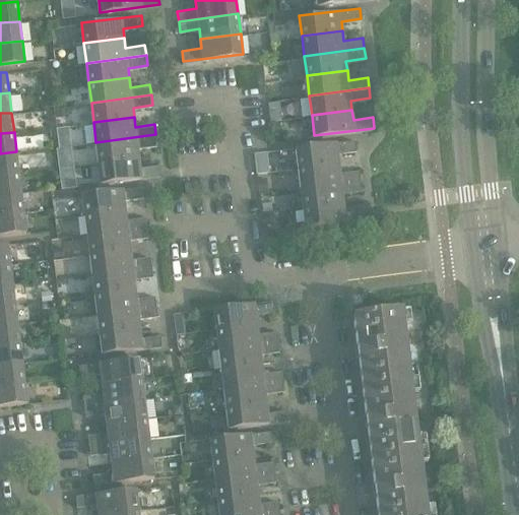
[(95,142),(99,162),(139,156),(137,146),(157,144),(155,134),(95,142)]
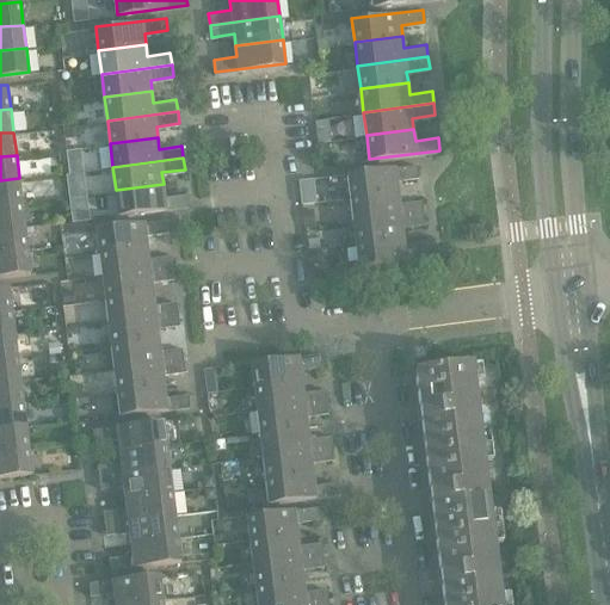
[(347,172),(351,196),(398,190),(396,179),(419,176),(418,162),(347,172)]
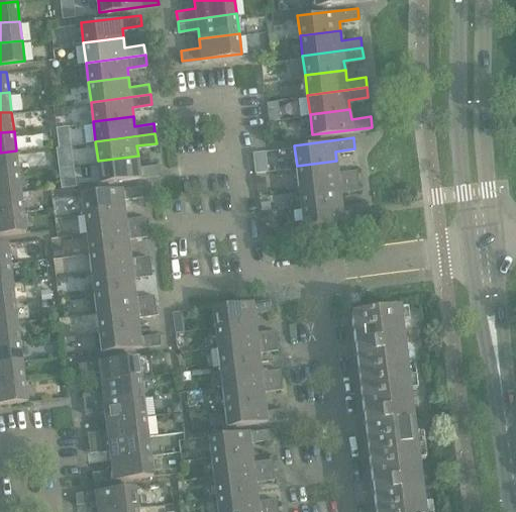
[(0,173),(18,171),(16,150),(0,152),(0,173)]
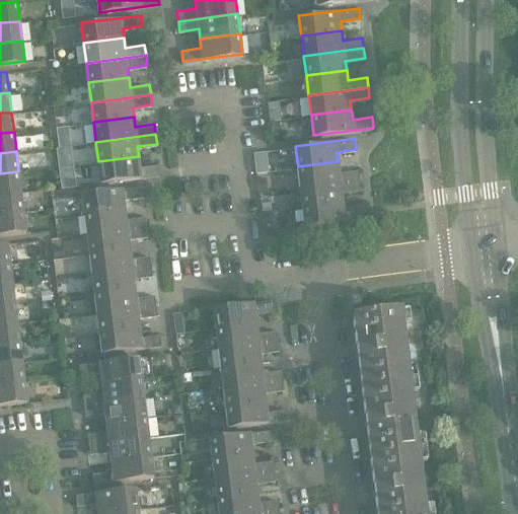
[(139,156),(98,161),(100,181),(160,174),(159,163),(140,165),(139,156)]
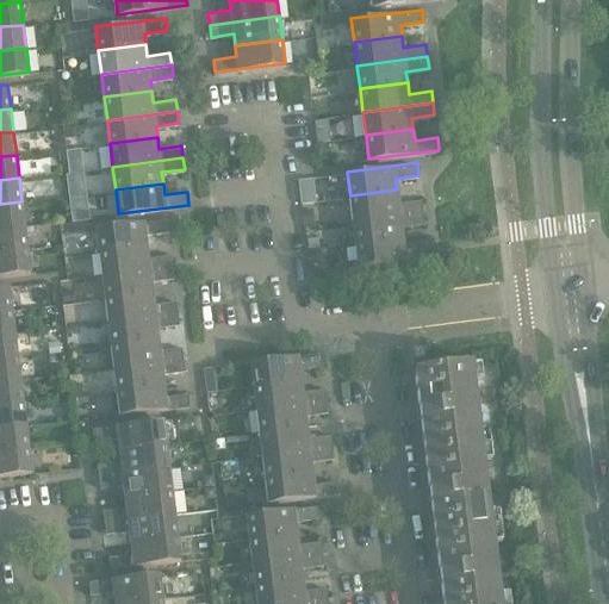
[(397,190),(350,195),(353,218),(423,210),(422,198),(398,200),(397,190)]
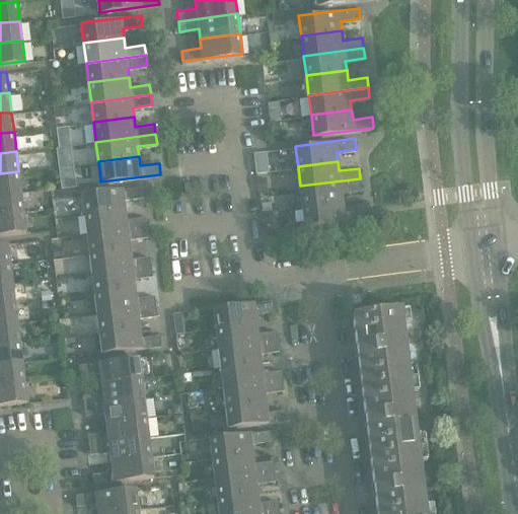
[(18,171),(0,173),(0,193),(21,191),(18,171)]
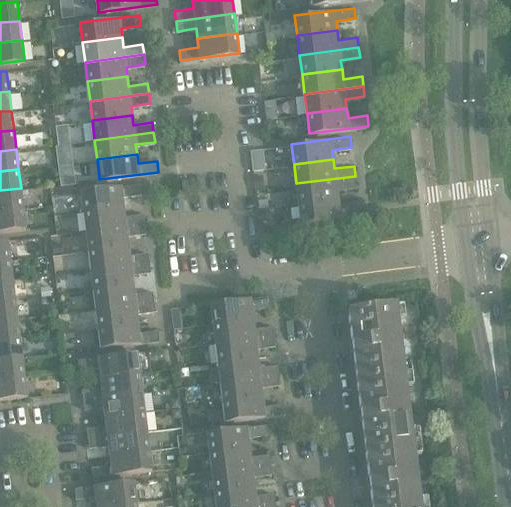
[(296,183),(299,203),(338,198),(337,188),(356,186),(355,176),(296,183)]
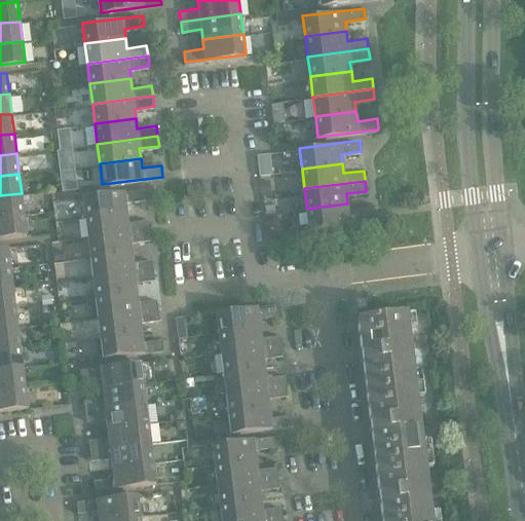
[(83,195),(86,216),(126,211),(125,201),(145,198),(144,187),(83,195)]
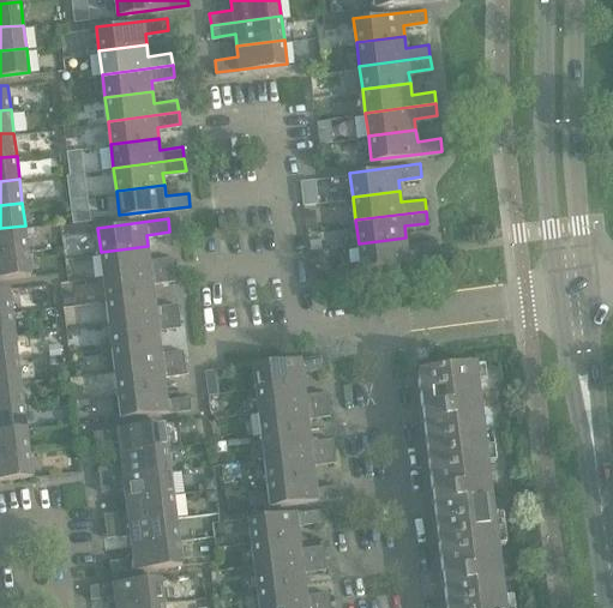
[(0,252),(28,250),(25,226),(0,228),(0,252)]
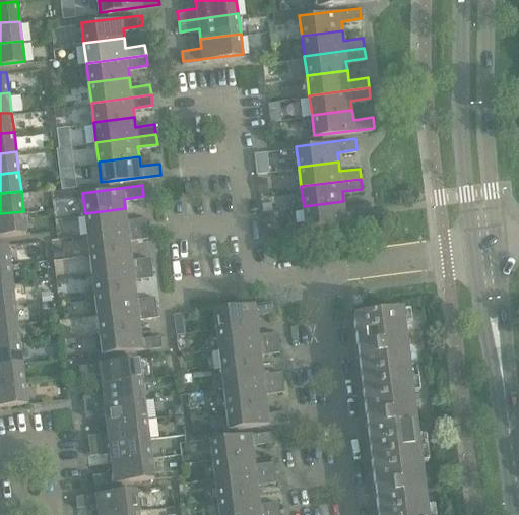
[(343,201),(304,206),(306,227),(366,219),(364,208),(344,210),(343,201)]
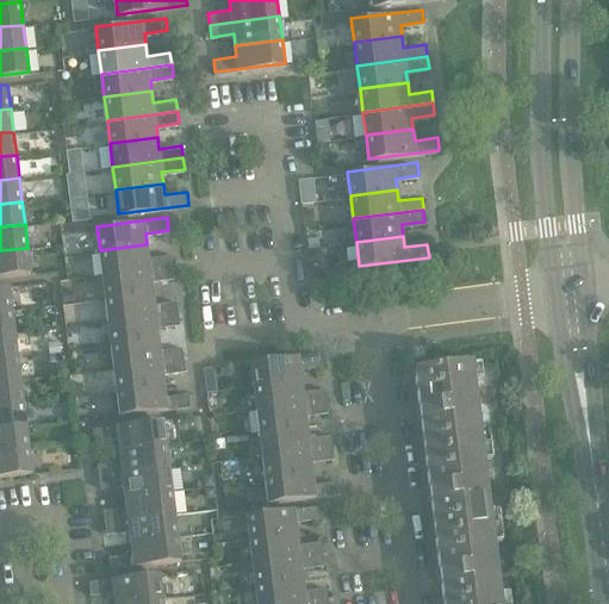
[(100,250),(103,274),(173,265),(172,253),(148,255),(147,244),(100,250)]
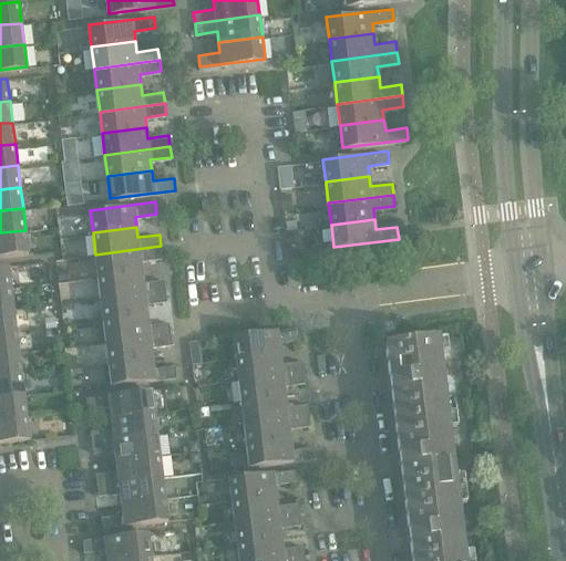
[(26,230),(0,232),(0,256),(29,252),(26,230)]
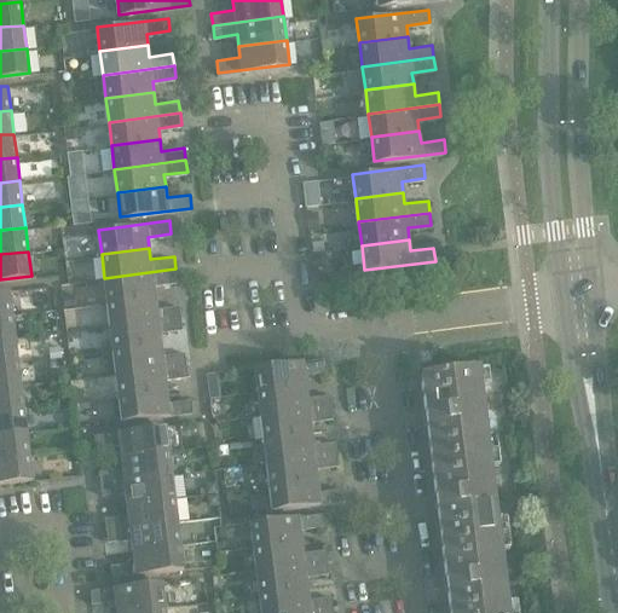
[(175,269),(104,278),(108,301),(155,295),(154,283),(177,281),(175,269)]
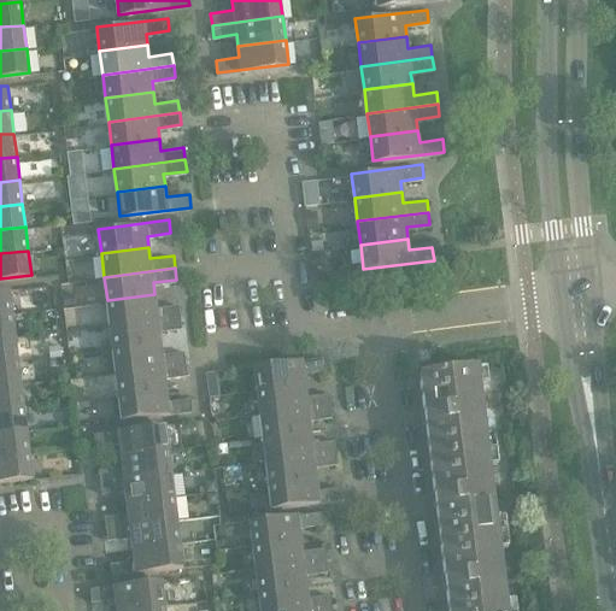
[(0,312),(12,312),(10,288),(0,288),(0,312)]
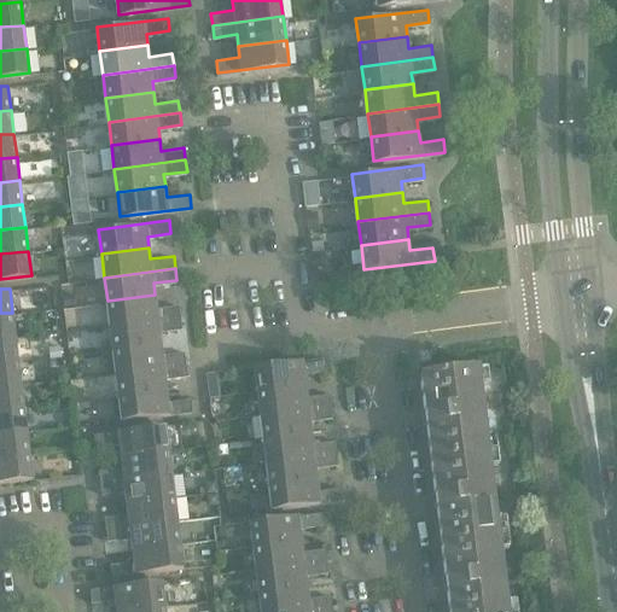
[(108,301),(110,324),(181,315),(180,303),(156,306),(155,295),(108,301)]
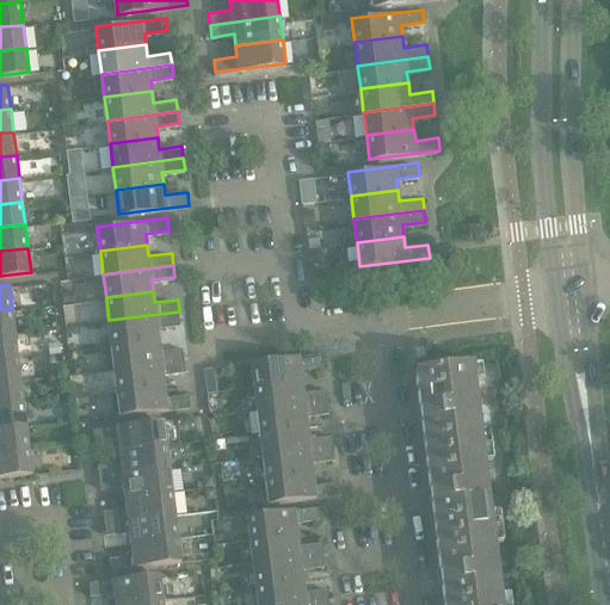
[(12,309),(0,309),(0,333),(14,332),(12,309)]
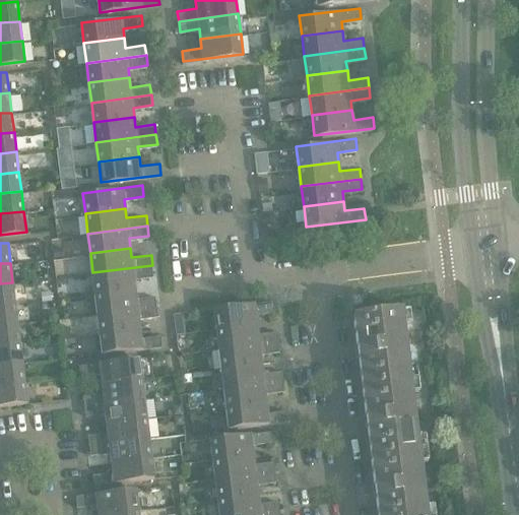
[(92,272),(94,293),(135,287),(134,277),(153,275),(152,265),(92,272)]
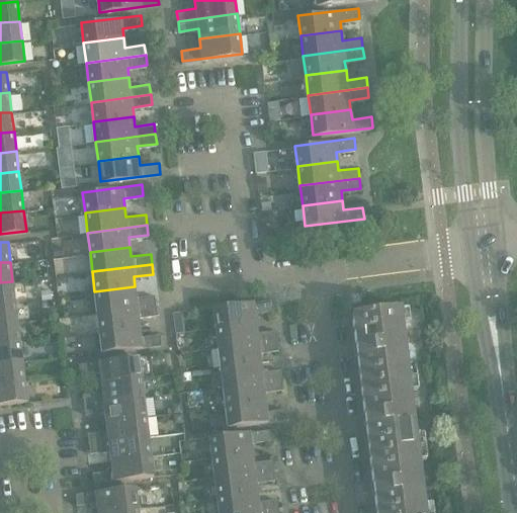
[(12,281),(0,282),(0,303),(15,302),(12,281)]
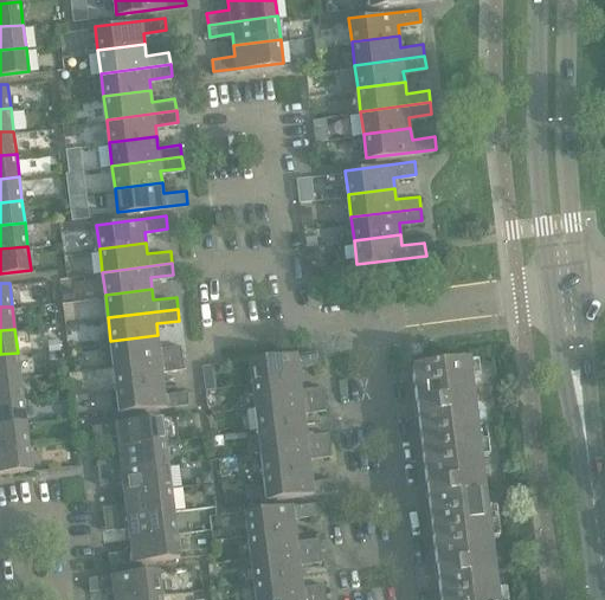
[(159,346),(158,335),(110,341),(114,363),(184,355),(181,343),(159,346)]
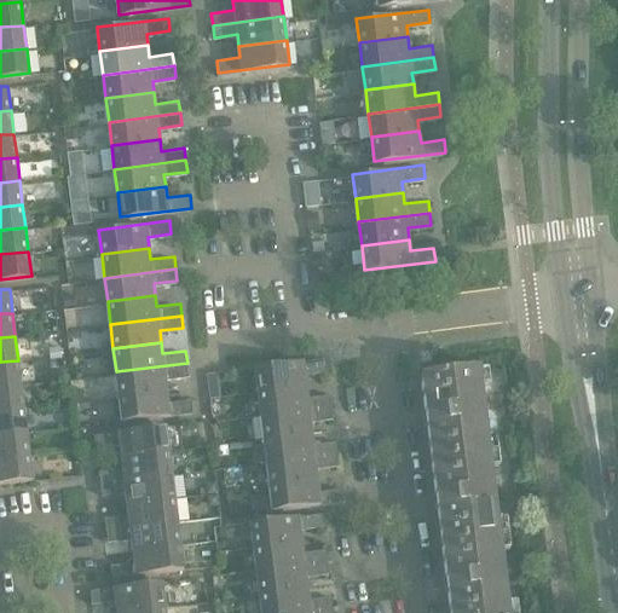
[(255,365),(258,389),(306,383),(304,372),(328,370),(325,357),(255,365)]
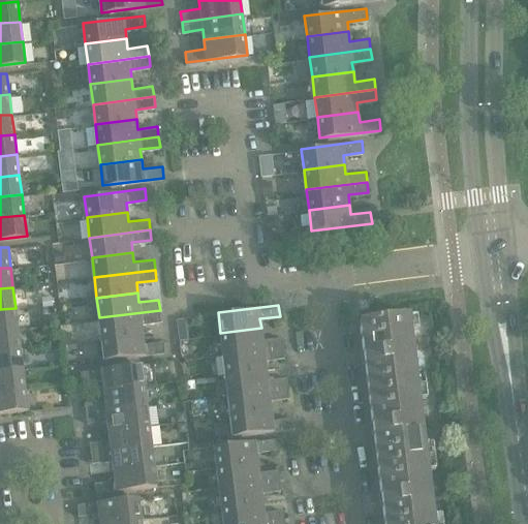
[(16,308),(0,309),(0,330),(18,328),(16,308)]
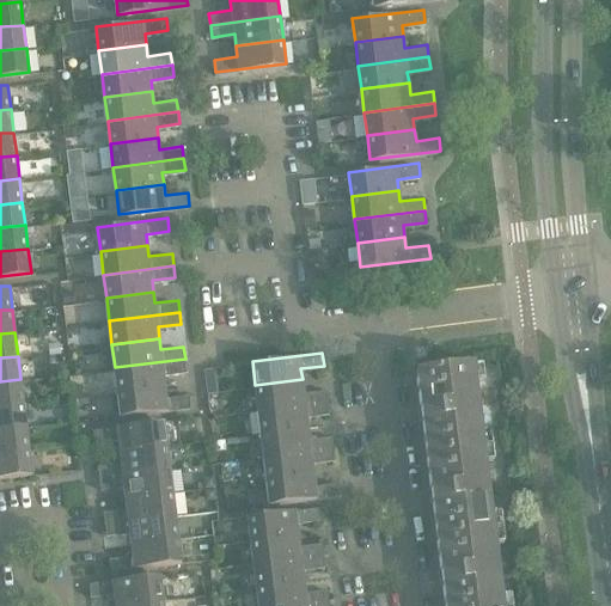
[(115,367),(117,391),(165,385),(164,373),(187,371),(185,359),(115,367)]
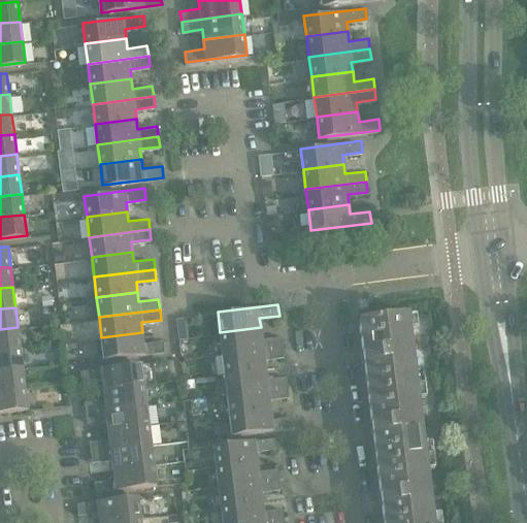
[(359,319),(368,390),(416,384),(407,313),(359,319)]
